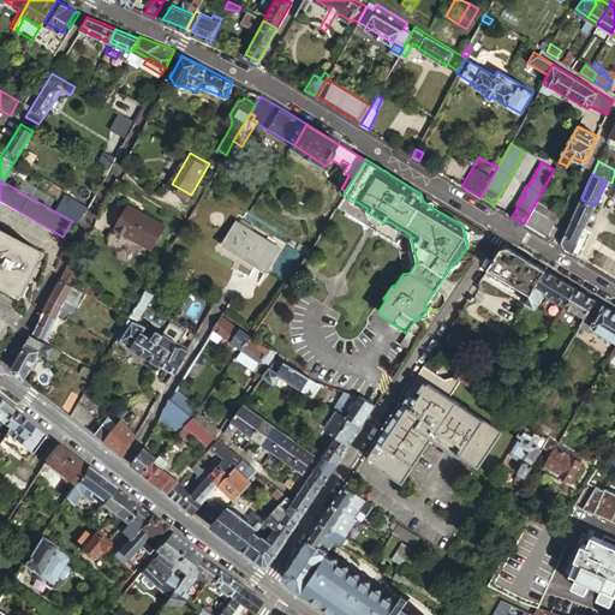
[(581,199),(572,220),(585,226),(595,206),(581,199)]
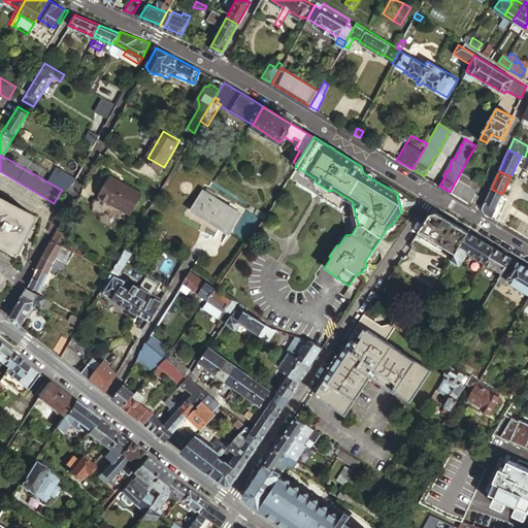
[(480,187),(460,173),(450,192),(461,199),(468,203),(473,202),(480,187)]
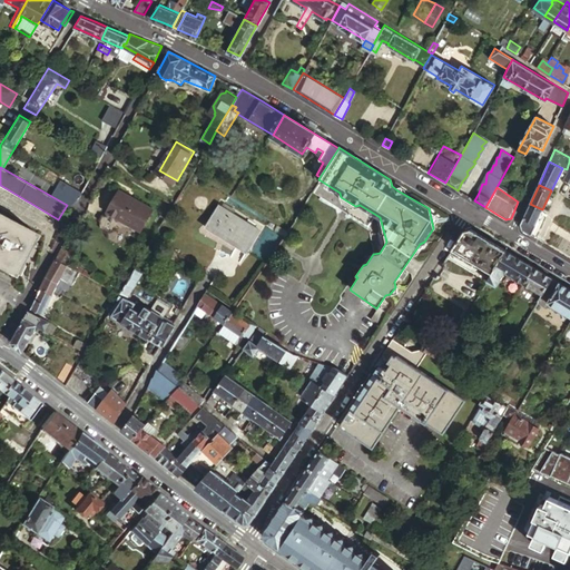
[(154,208),(119,190),(107,212),(108,213),(107,214),(98,218),(99,228),(108,233),(117,228),(116,218),(117,217),(141,229),(154,208)]
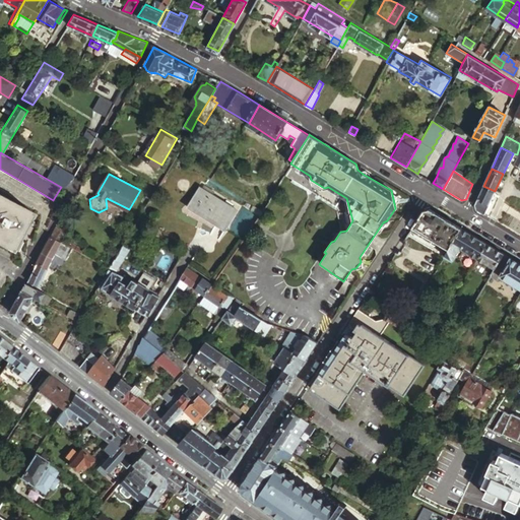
[(476,209),(484,213),(495,191),(483,186),(474,204),(476,209)]
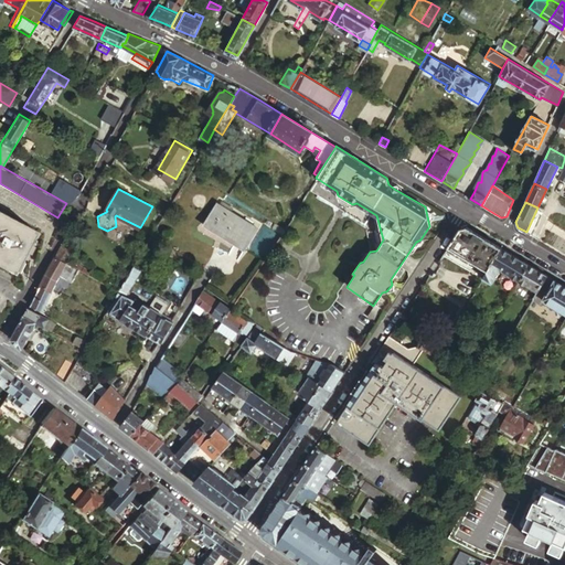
[(257,228),(217,203),(204,223),(245,248),(257,228)]
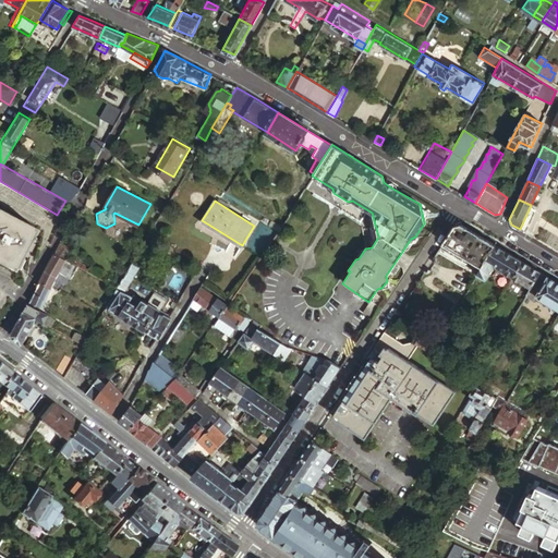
[(32,227),(0,208),(0,264),(9,268),(20,247),(25,251),(34,235),(28,232),(32,227)]
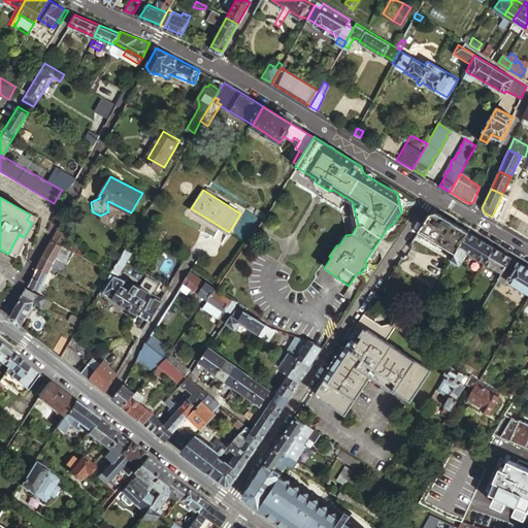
[(257,206),(254,211),(263,217),(266,212),(257,206)]
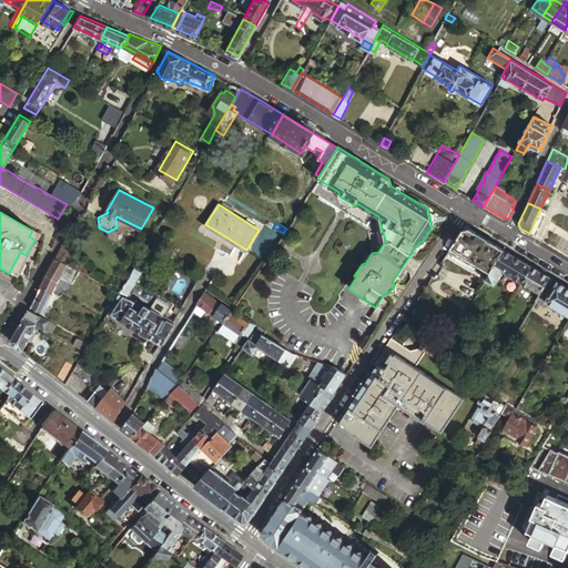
[(490,271),(504,250),(487,239),(469,227),(464,230),(446,256),(469,270),(474,261),(490,271)]
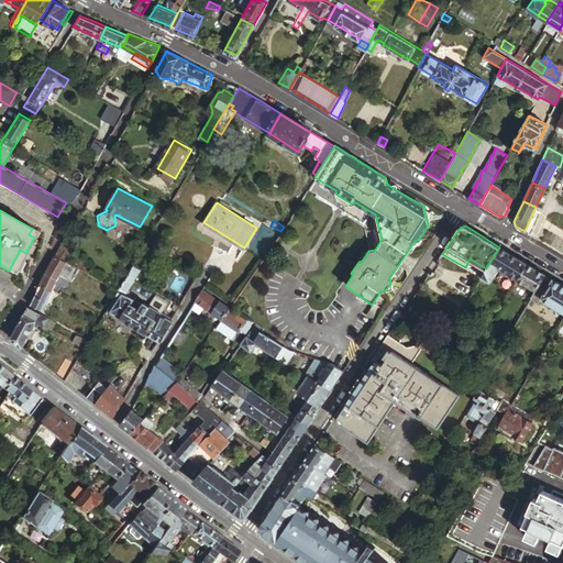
[(62,244),(56,255),(66,261),(73,250),(62,244)]
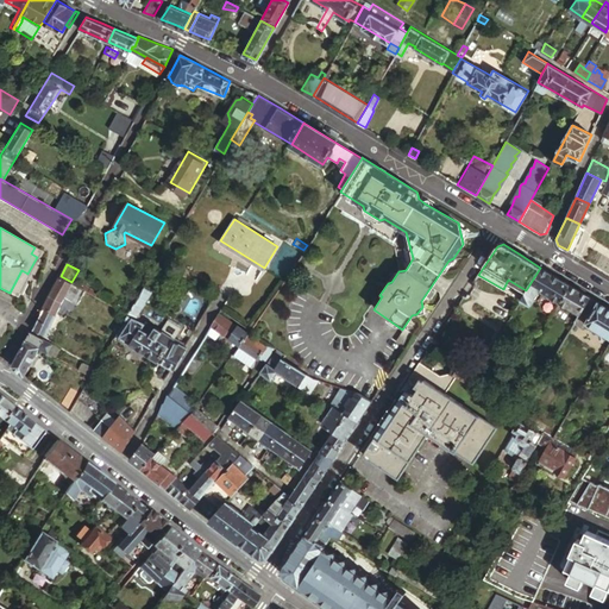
[(559,303),(570,286),(556,277),(540,268),(526,290),(521,300),(531,307),(541,288),(544,290),(542,292),(542,293),(559,303)]
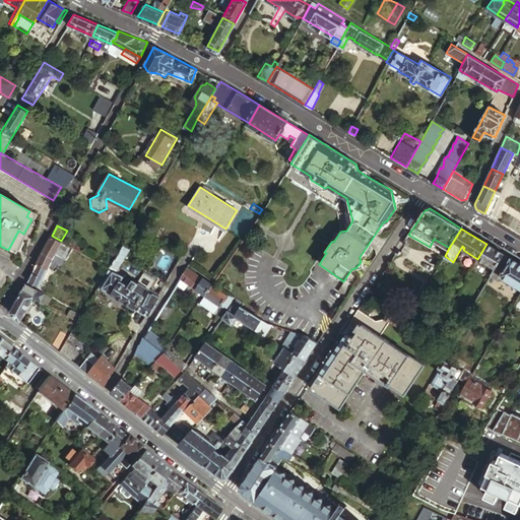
[(66,259),(73,248),(61,241),(52,236),(43,253),(38,263),(48,268),(55,253),(66,259)]
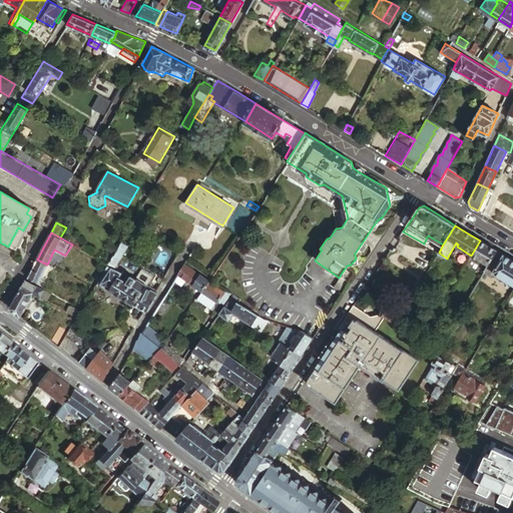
[(488,266),(497,250),(488,244),(480,240),(471,255),(488,266)]
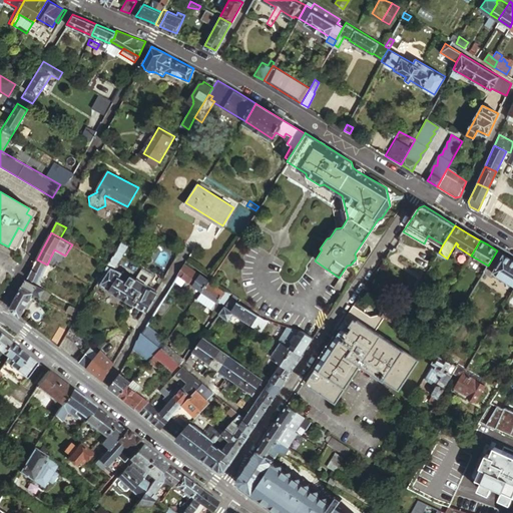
[(512,285),(512,260),(511,259),(497,250),(488,266),(484,271),(491,276),(493,273),(512,285)]
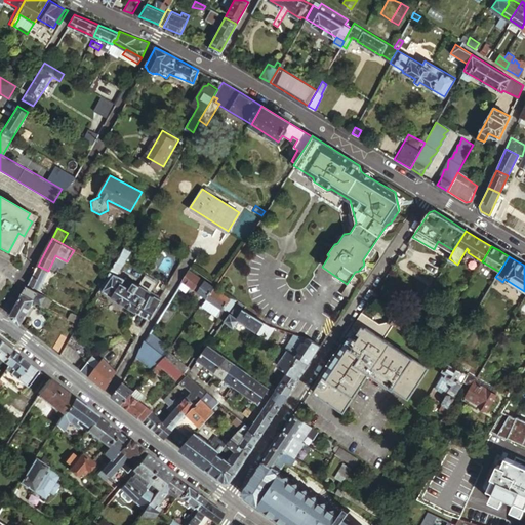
[(116,260),(111,270),(117,274),(123,265),(116,260)]
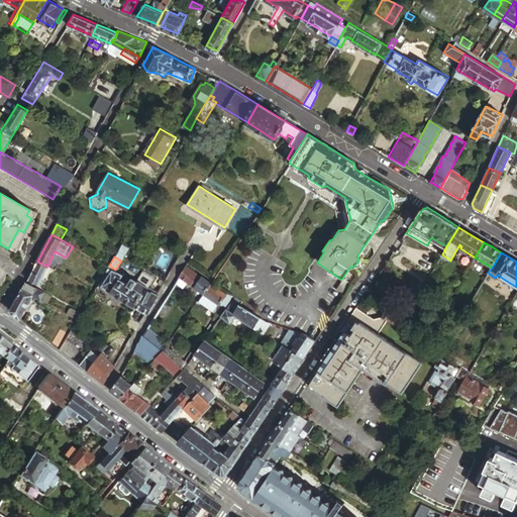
[(37,262),(36,266),(31,271),(27,279),(38,284),(47,267),(37,262)]
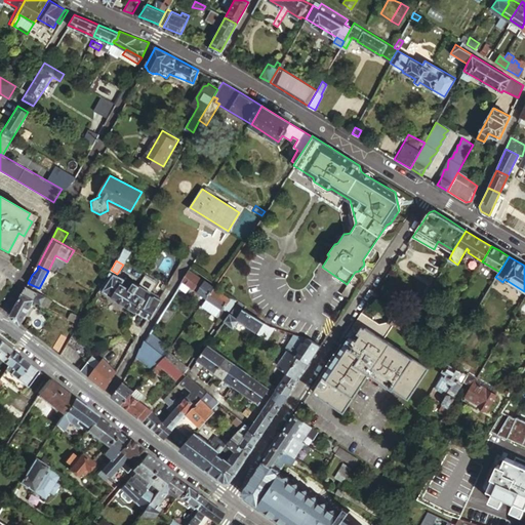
[(214,287),(189,269),(183,280),(206,297),(214,287)]
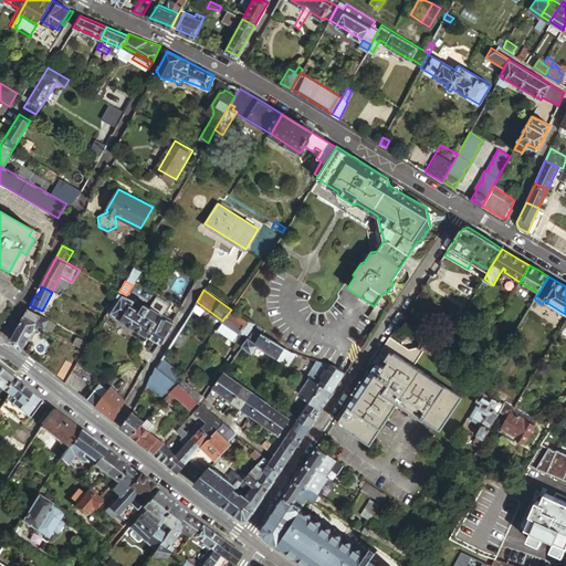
[(119,291),(117,295),(121,297),(112,312),(149,335),(158,320),(147,313),(153,305),(146,302),(145,304),(135,297),(134,300),(126,295),(119,291)]
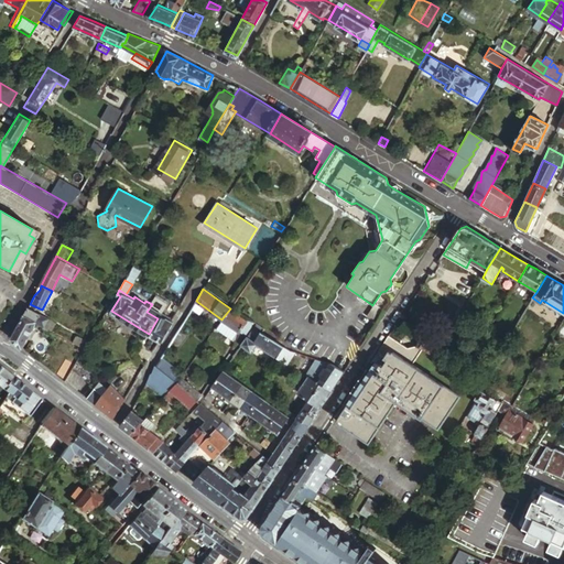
[(108,308),(111,311),(120,296),(117,294),(108,308)]
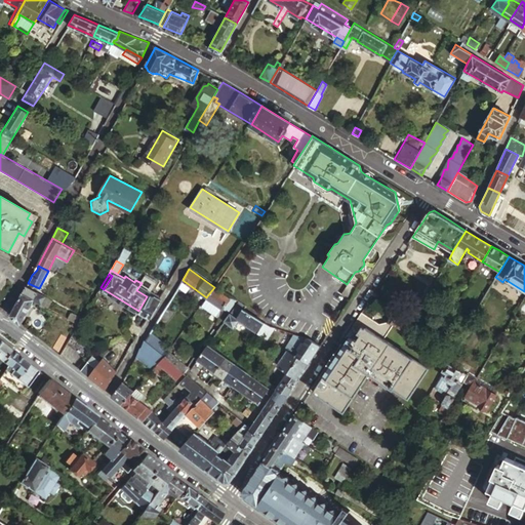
[(147,296),(138,311),(151,319),(161,299),(151,292),(152,290),(142,283),(136,290),(147,296)]
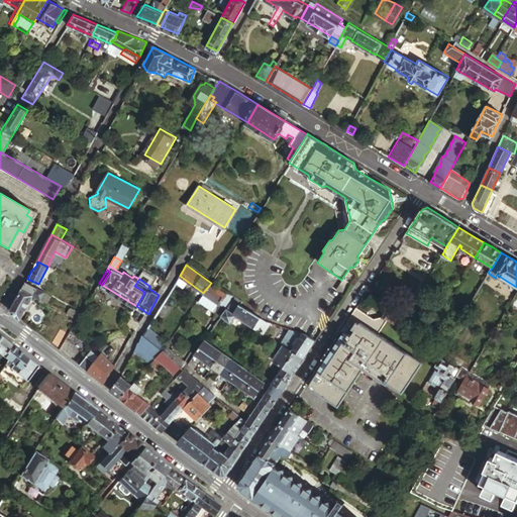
[(341,280),(334,291),(340,295),(347,284),(341,280)]
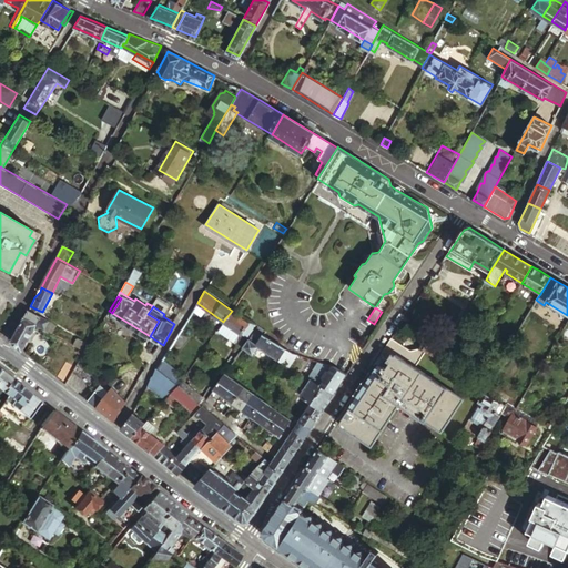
[(36,324),(52,332),(56,324),(28,310),(11,342),(22,350),(36,324)]
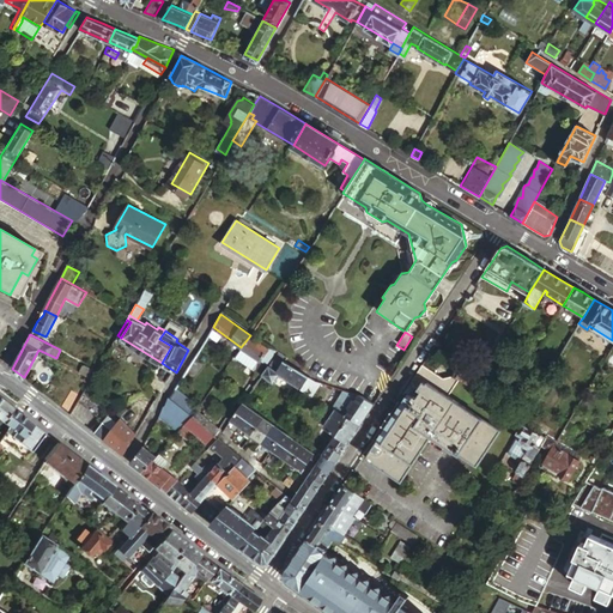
[(241,347),(259,360),(255,371),(259,374),(266,363),(261,359),(268,349),(250,335),(241,347)]
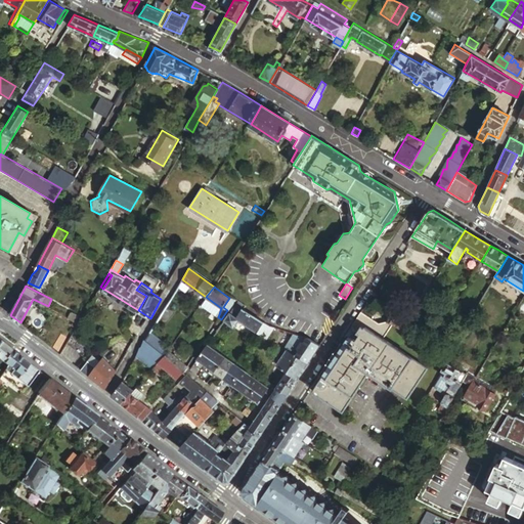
[(173,310),(167,307),(162,316),(168,319),(173,310)]
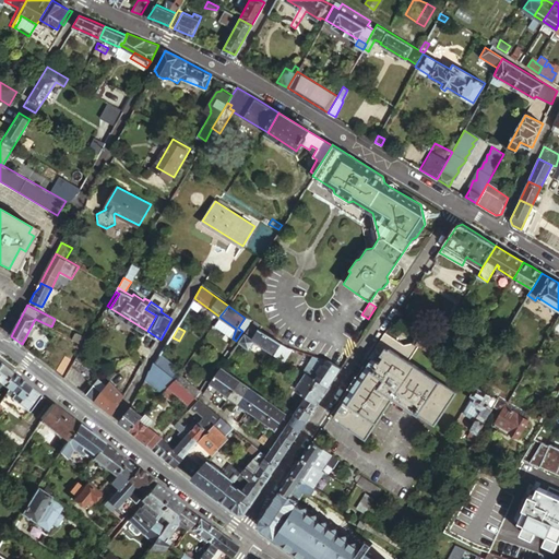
[(281,343),(259,329),(251,339),(245,333),(240,341),(248,346),(253,339),(273,352),(281,343)]
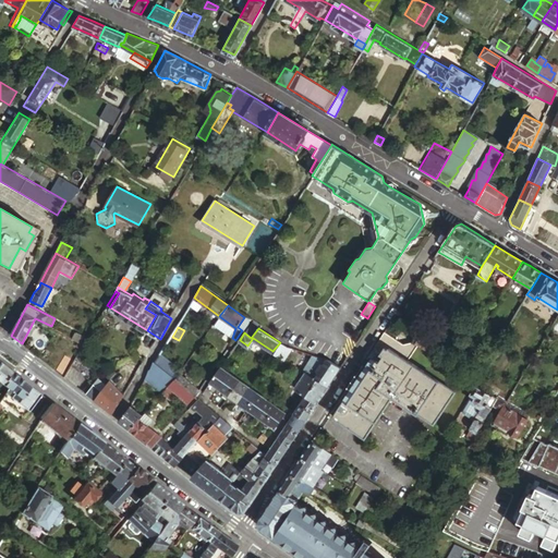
[(417,343),(431,351),(438,339),(423,329),(415,342),(417,343)]
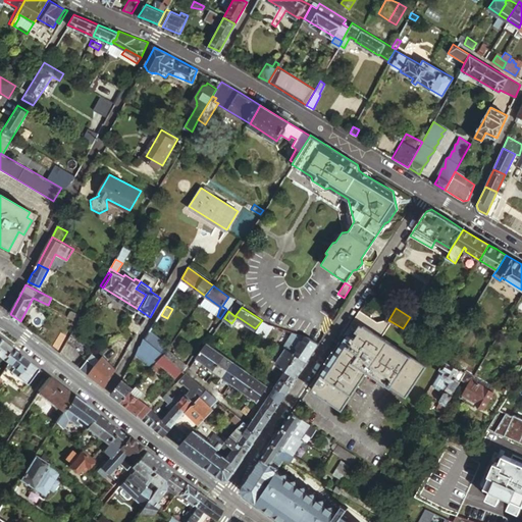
[(388,320),(386,319),(377,322),(360,310),(351,322),(352,327),(355,329),(360,333),(356,338),(351,335),(349,334),(336,352),(329,364),(312,388),(343,409),(368,370),(407,397),(427,366),(381,335),(390,321),(388,320)]
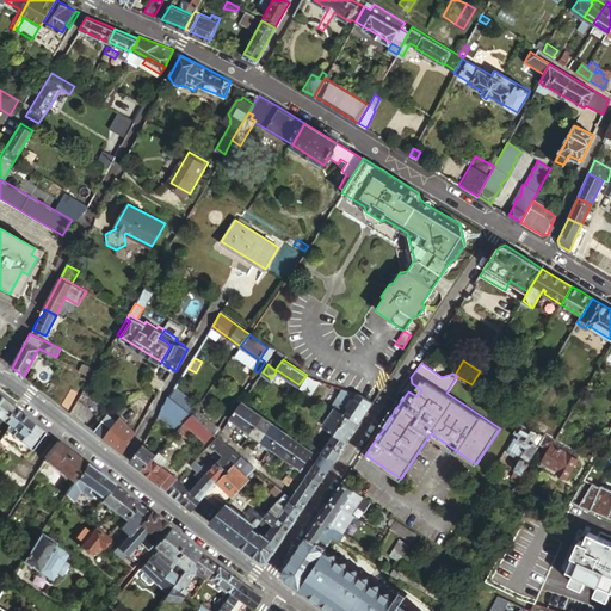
[(315,380),(307,375),(298,384),(308,392),(316,381),(315,380)]
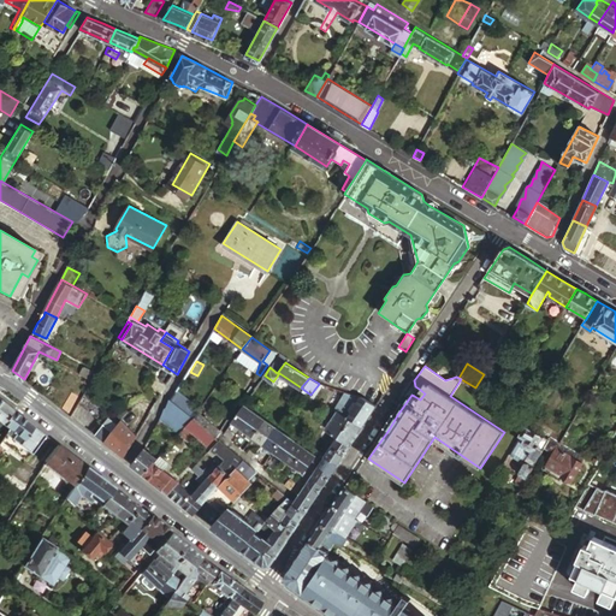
[(110,408),(87,389),(78,403),(99,420),(100,420),(110,408)]
